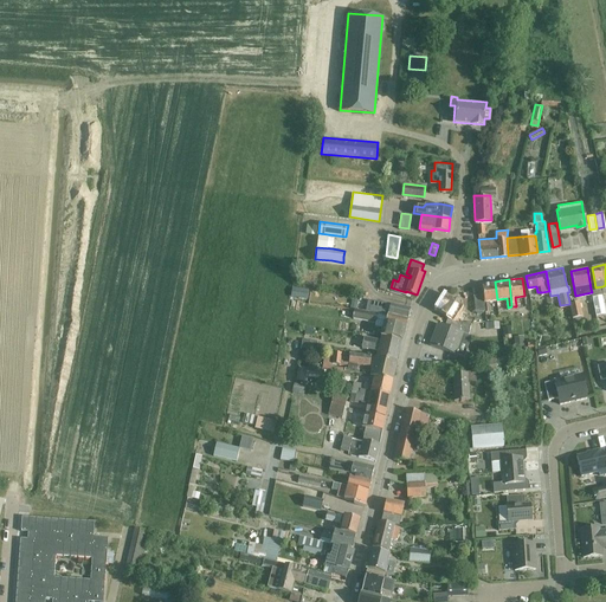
[(495,282),(482,283),(483,293),(485,309),(485,310),(490,310),(489,301),(497,299),(495,282)]
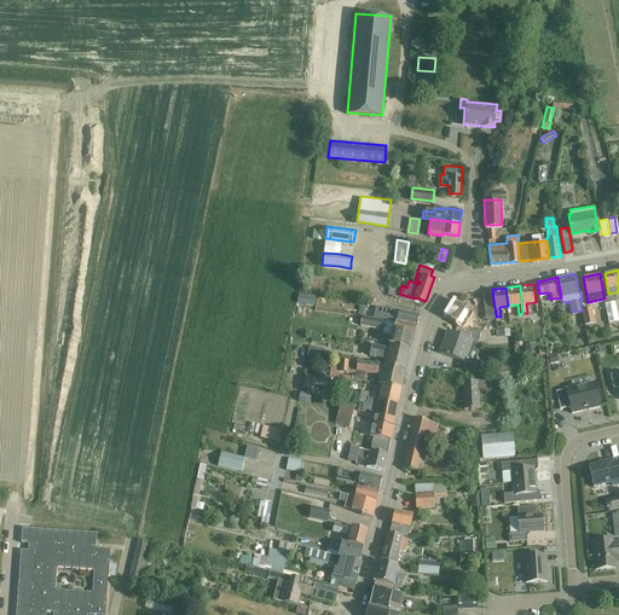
[(299,291),(298,300),(305,301),(305,302),(313,303),(314,302),(316,294),(299,291)]
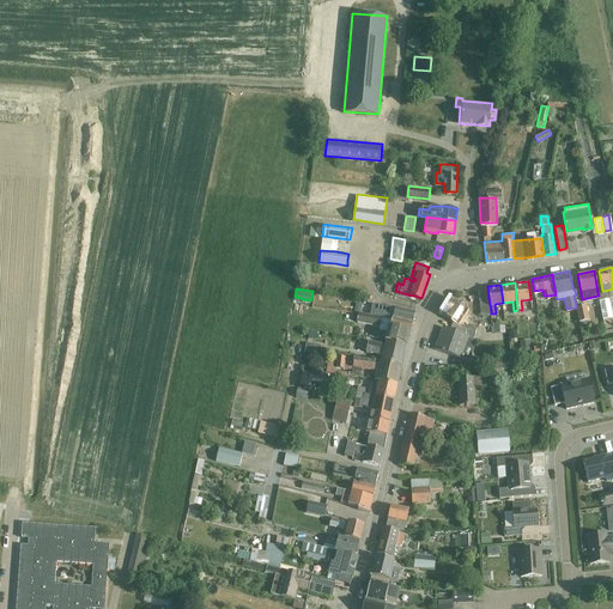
[(453,321),(459,323),(467,310),(460,305),(461,303),(450,297),(442,311),(451,318),(451,320),(453,321)]
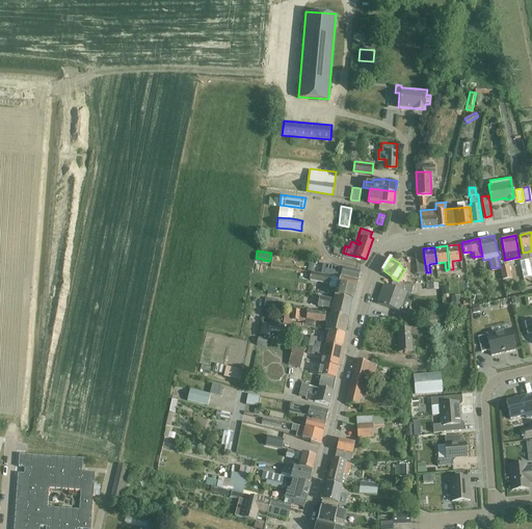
[(424,258),(416,259),(418,272),(426,271),(424,258)]
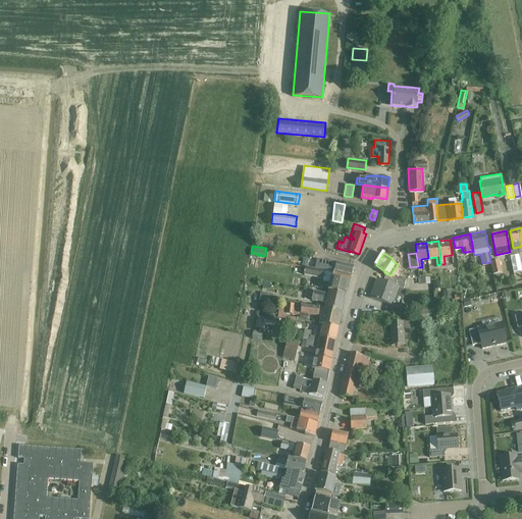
[(512,254),(510,255),(514,270),(521,268),(518,253),(512,254)]
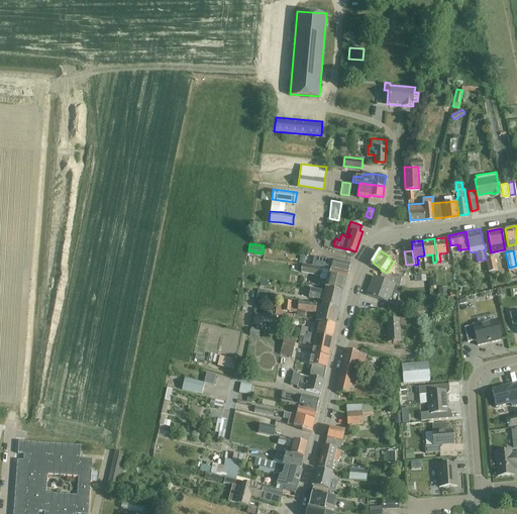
[(314,254),(312,265),(330,268),(330,267),(348,271),(350,263),(332,259),(314,254)]
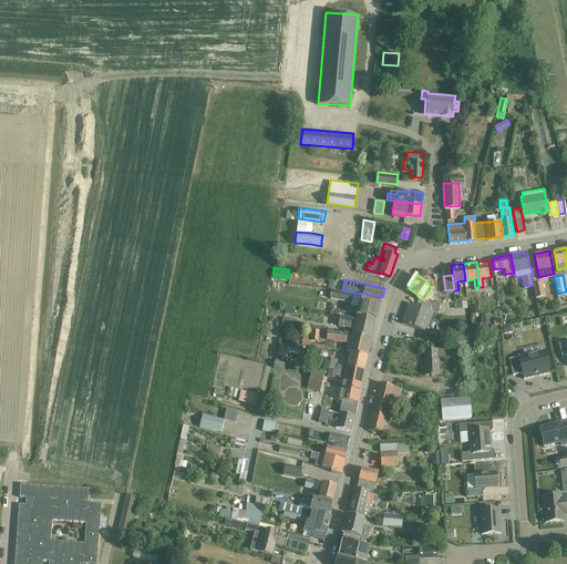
[(533,283),(533,285),(535,297),(545,295),(542,280),(533,283)]
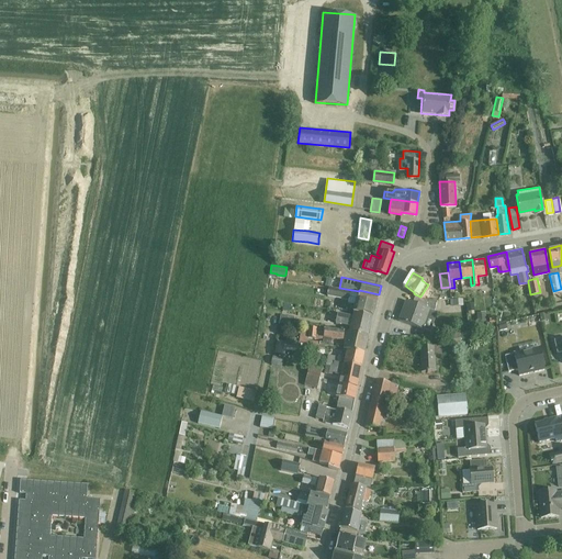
[(329,286),(327,294),(348,299),(347,301),(355,303),(352,310),(355,311),(373,315),(375,304),(379,294),(359,290),(359,291),(339,288),(329,286)]
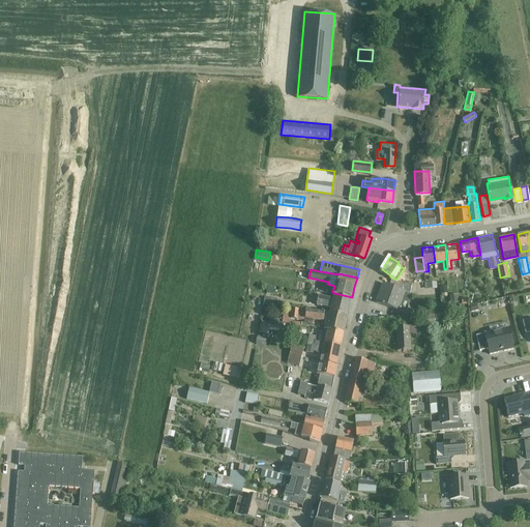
[(396,280),(391,277),(389,284),(383,282),(376,300),(395,309),(402,291),(407,293),(408,289),(410,290),(412,281),(396,280)]
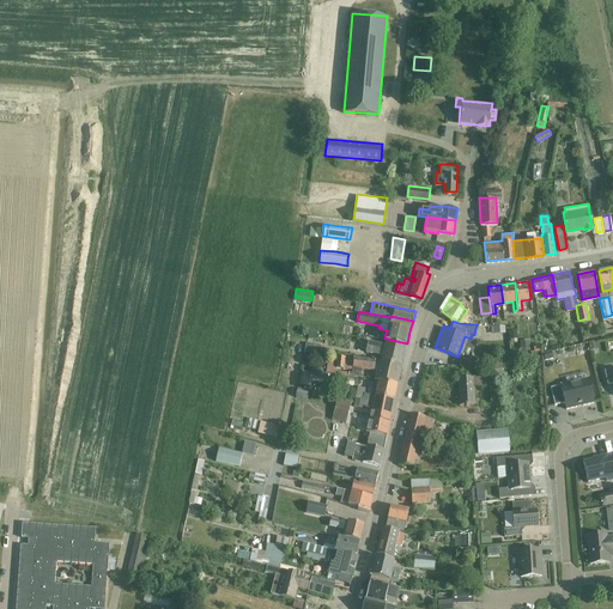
[(369,339),(365,349),(371,351),(383,353),(381,360),(402,364),(407,343),(387,339),(386,342),(374,340),(369,339)]
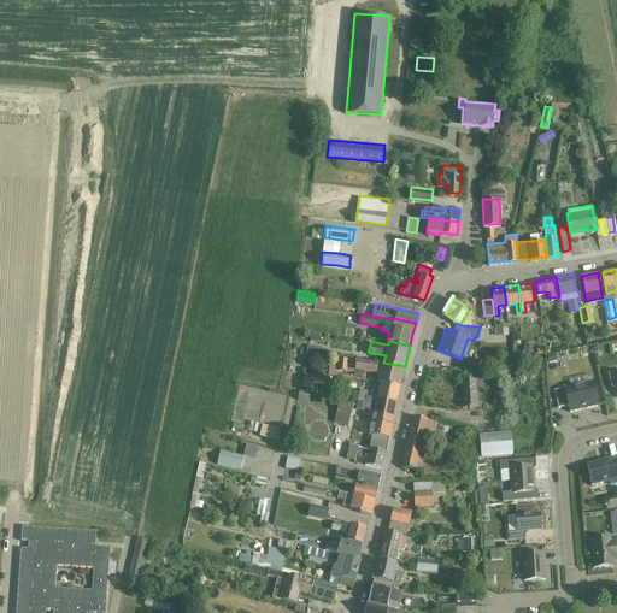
[(533,341),(524,342),(526,353),(534,352),(533,341)]
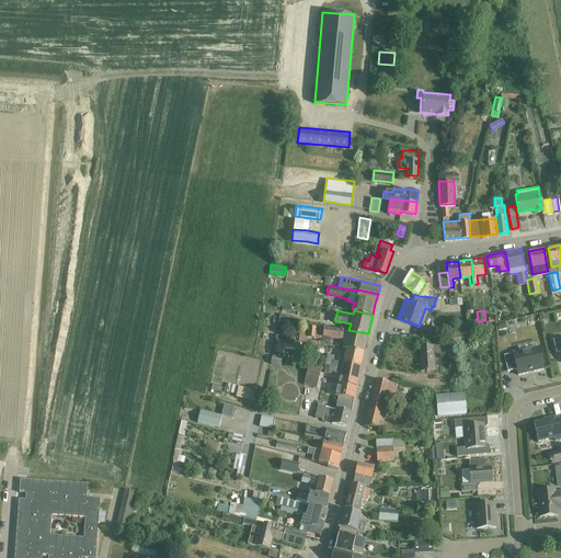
[(418,329),(395,320),(389,336),(403,334),(411,334),(415,333),(418,329)]
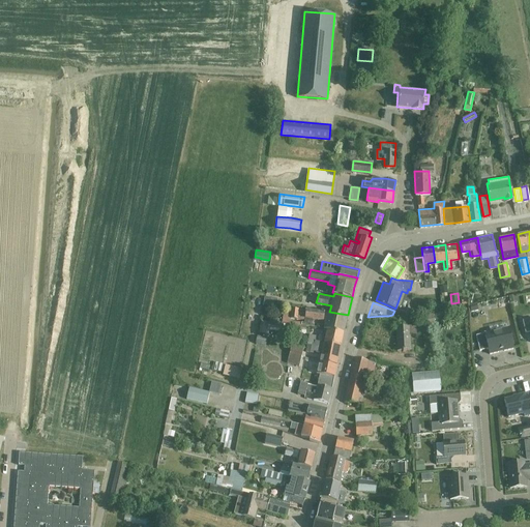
[(348,315),(329,312),(324,311),(304,309),(294,308),(292,306),(291,317),(295,317),(295,323),(314,324),(315,322),(313,321),(313,317),(323,318),(323,319),(326,320),(325,325),(345,329),(348,315)]
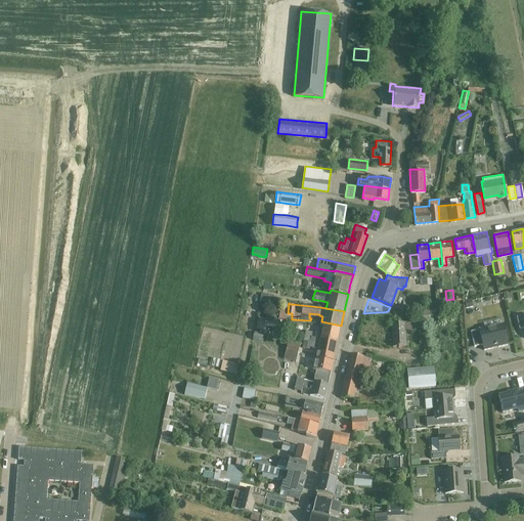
[(430,316),(428,307),(418,309),(420,318),(430,316)]
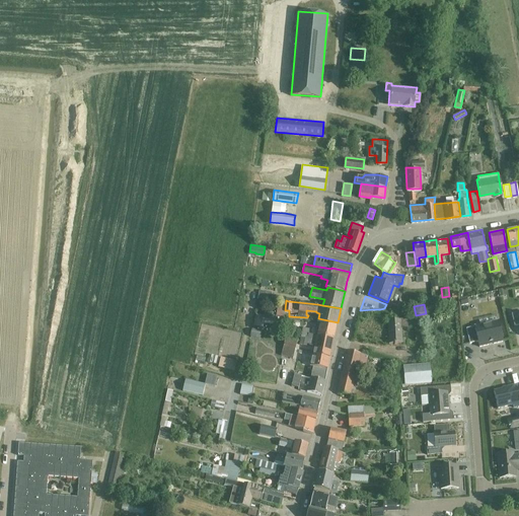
[(279,314),(255,311),(254,324),(260,324),(261,318),(278,320),(279,314)]
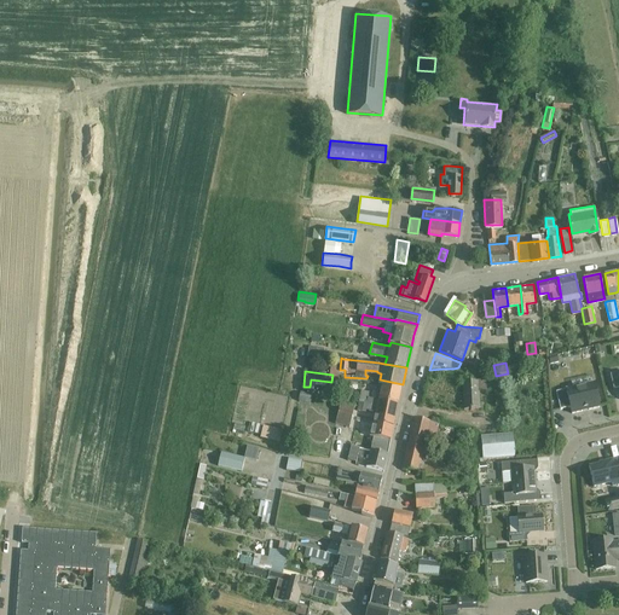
[(478,378),(462,379),(463,407),(480,406),(479,386),(486,384),(486,377),(478,377),(478,378)]
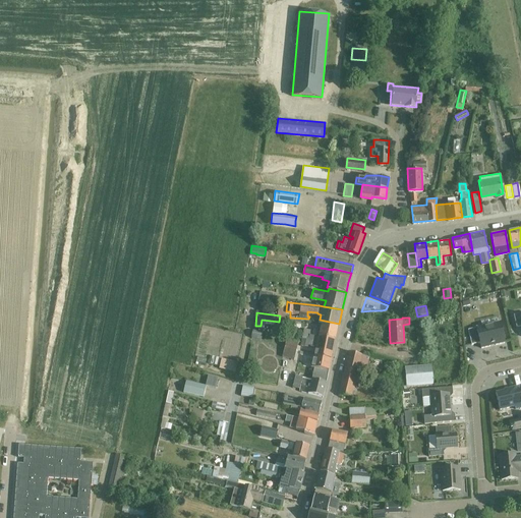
[(339,324),(320,320),(317,328),(321,328),(319,335),(335,338),(339,324)]
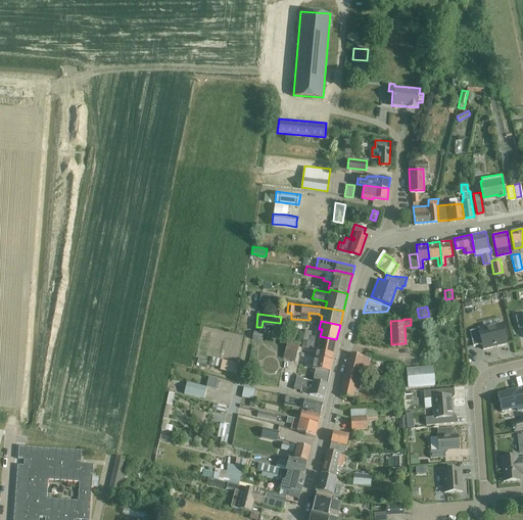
[(478,327),(470,329),(473,344),(482,342),(483,347),(492,345),(492,344),(497,343),(497,344),(507,342),(502,321),(484,325),(478,327)]
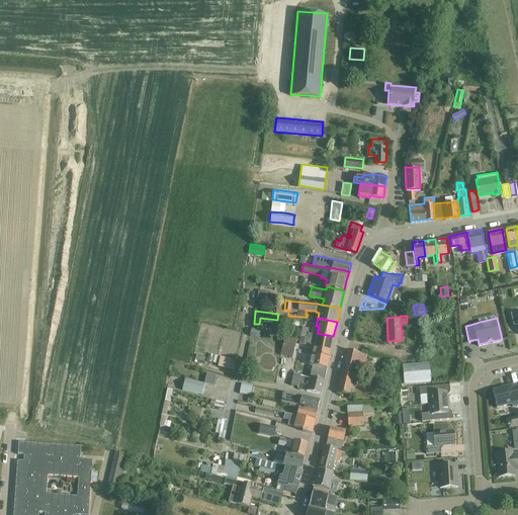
[(309,327),(303,325),(301,331),(300,333),(308,334),(309,332),(309,327)]
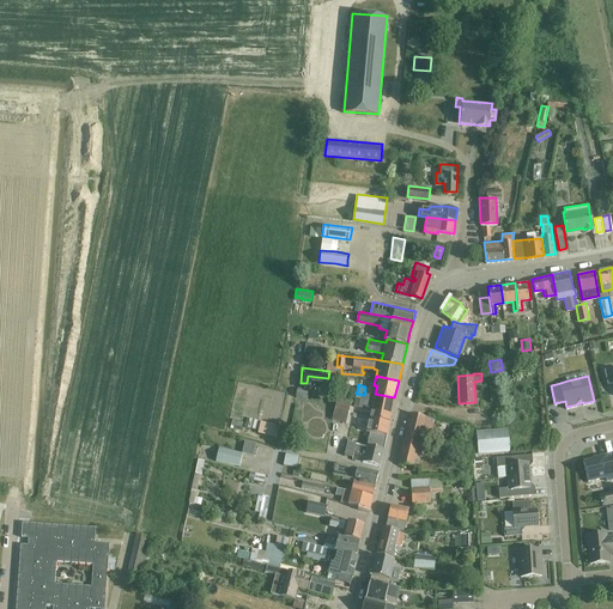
[(309,388),(298,385),(296,395),(307,397),(309,388)]
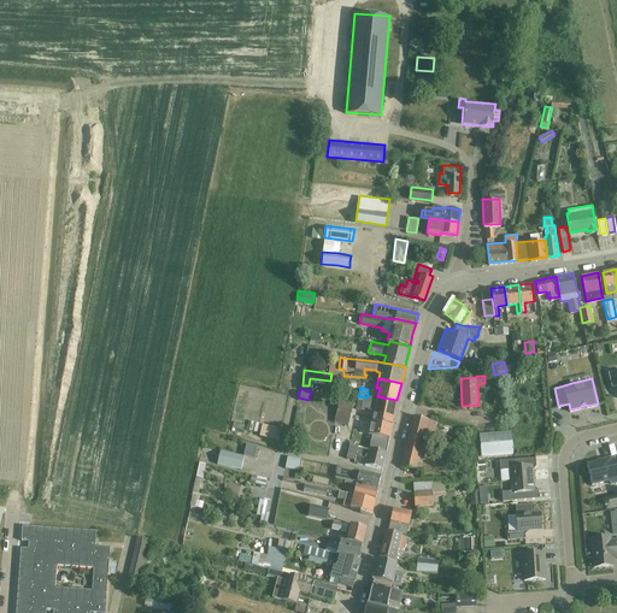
[(397,400),(377,396),(368,395),(366,398),(358,396),(357,407),(365,408),(365,406),(375,407),(372,420),(392,424),(397,400)]
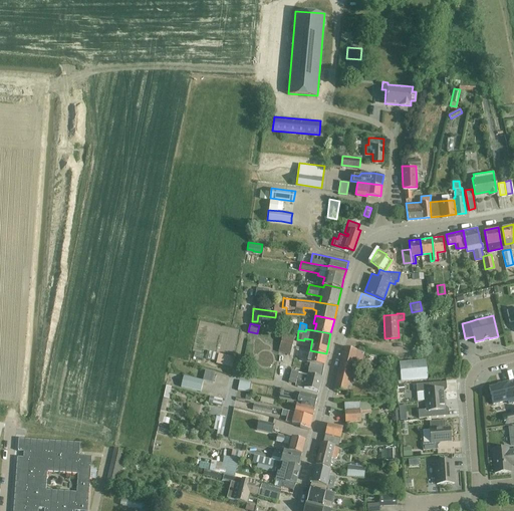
[(295,335),(283,332),(279,349),(290,352),(295,335)]
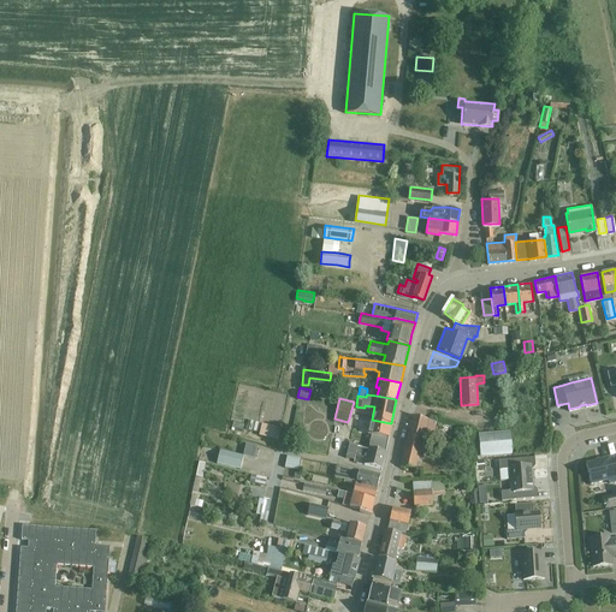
[(437,420),(413,413),(401,463),(415,467),(425,431),(433,433),(437,420)]
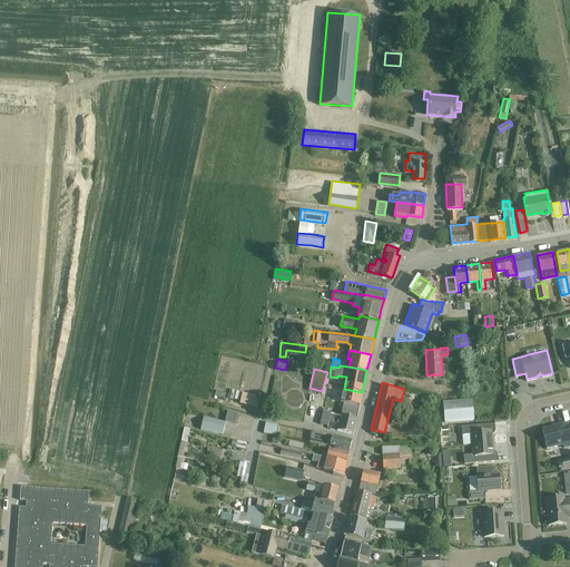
[(210,391),(222,394),(223,389),(213,385),(210,391)]
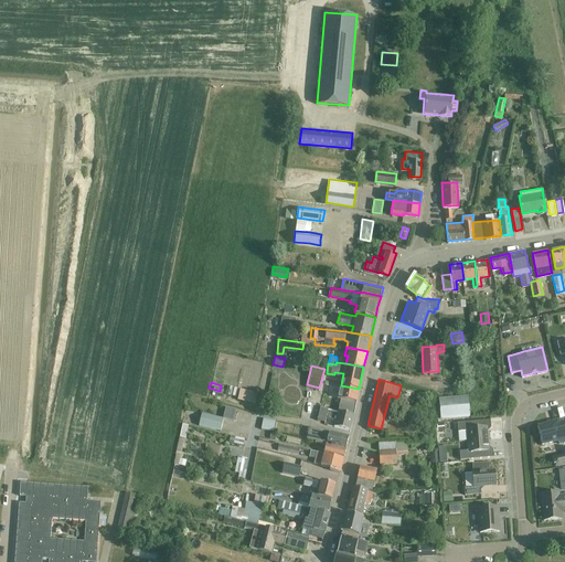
[(359,389),(341,385),(329,382),(328,389),(338,391),(337,396),(343,398),(341,410),(354,413),(359,389)]
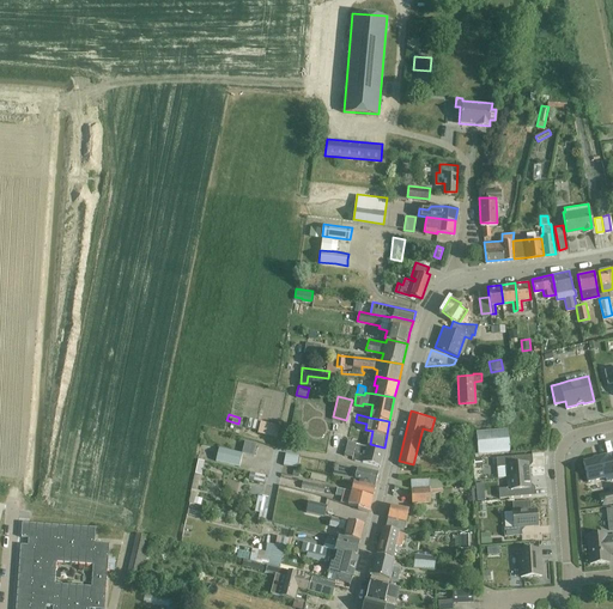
[(259,419),(256,431),(275,437),(278,424),(259,419)]
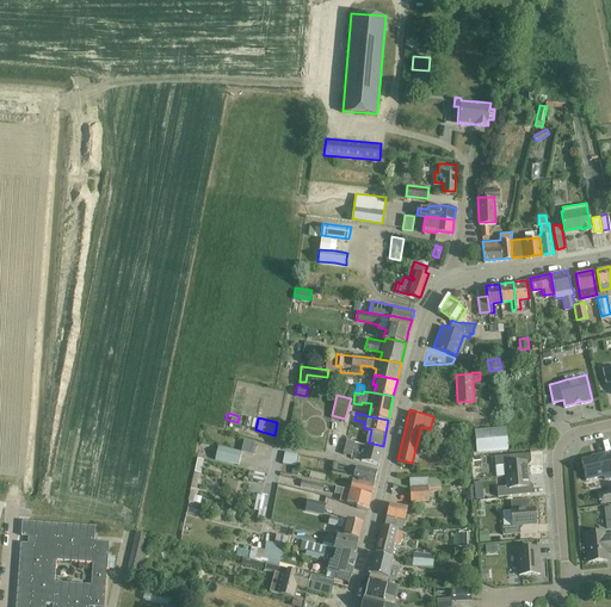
[(476,439),(477,451),(507,448),(505,427),(476,429),(476,439)]
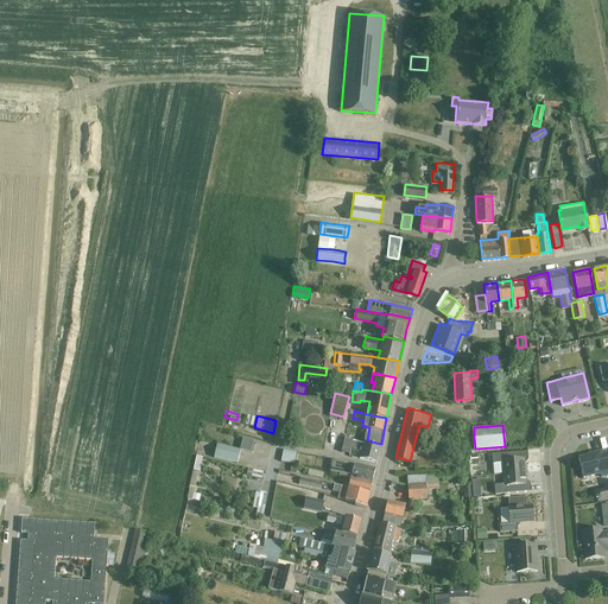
[(344,436),(341,450),(350,451),(353,437),(344,436)]
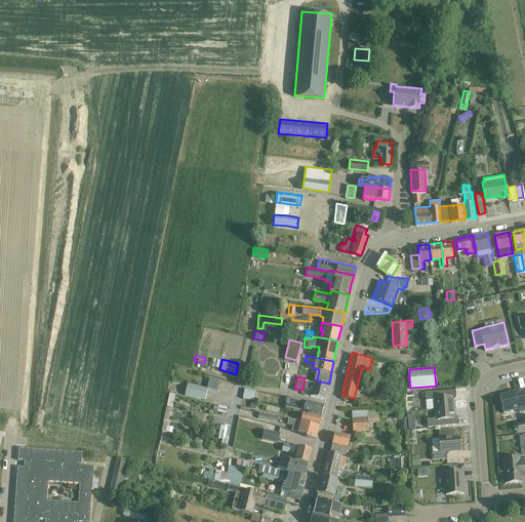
[(329,384),(317,380),(314,379),(311,394),(326,398),(329,384)]
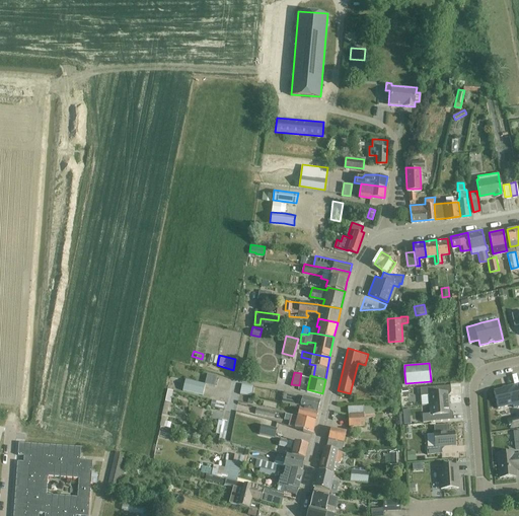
[(186,378),(182,388),(202,393),(205,382),(186,378)]
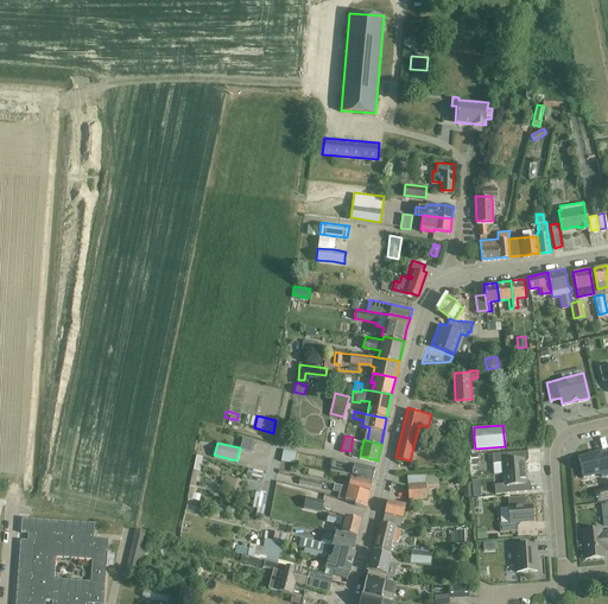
[(284,447),(282,459),(285,459),(296,462),(297,456),(298,450),(285,447),(284,447)]
